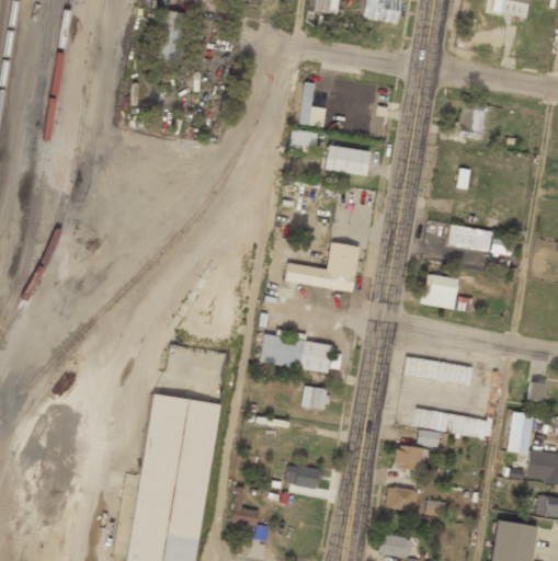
[(339,13),(339,0),(310,0),(310,11),(339,13)]
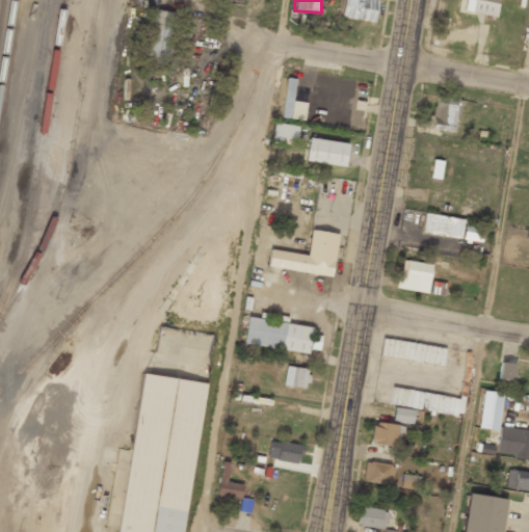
[(346,0),(344,18),(377,22),(380,0),(346,0)]
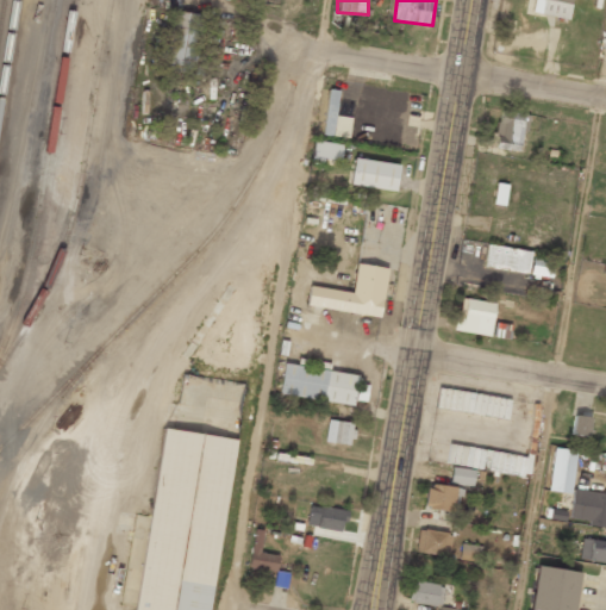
[(536,0),(535,13),(573,19),(575,0),(536,0)]
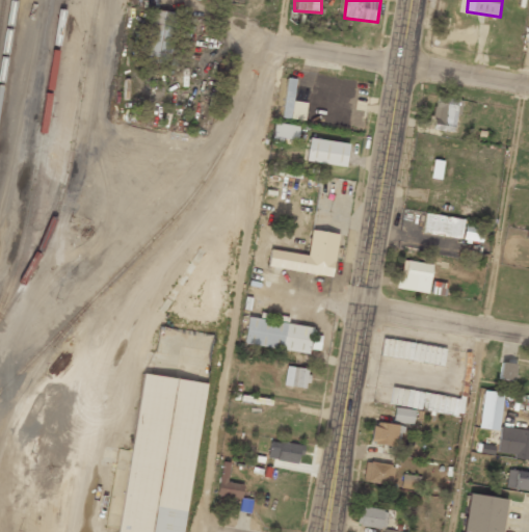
[(144,61),(181,67),(183,52),(176,50),(181,14),(152,9),(144,61)]
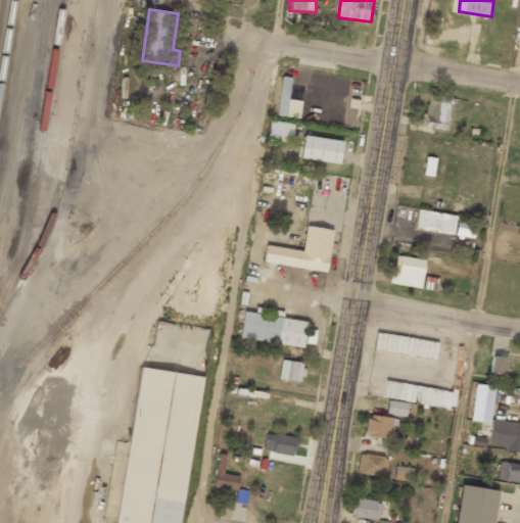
[(302,117),(303,100),(291,99),(293,78),(284,77),(280,115),(302,117)]
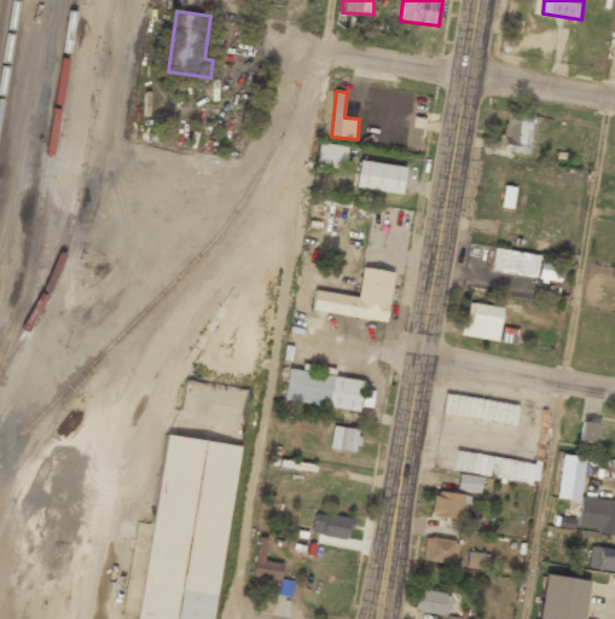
[(529,151),(531,133),(539,133),(540,115),(508,114),(506,150),(529,151)]
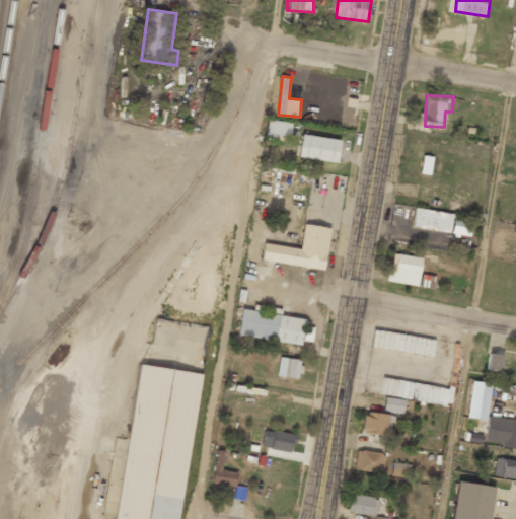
[(294,123),(270,120),(268,136),(292,139),(294,123)]
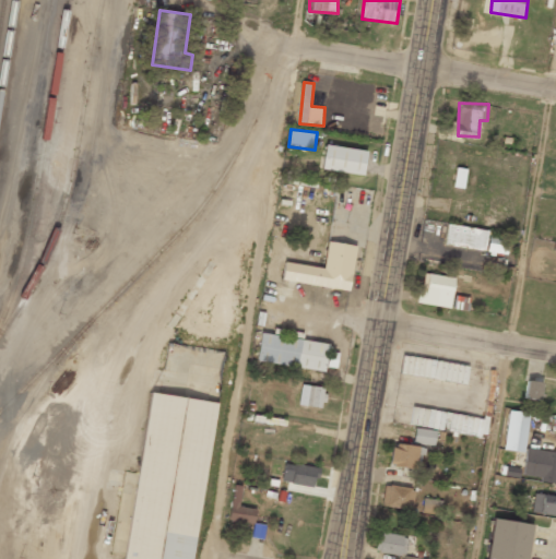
[(366,175),(369,150),(328,145),(324,169),(366,175)]
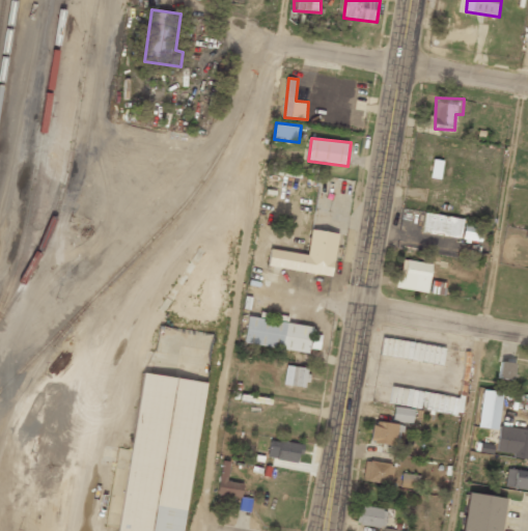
[(466,219),(427,212),(423,231),(462,239),(466,219)]
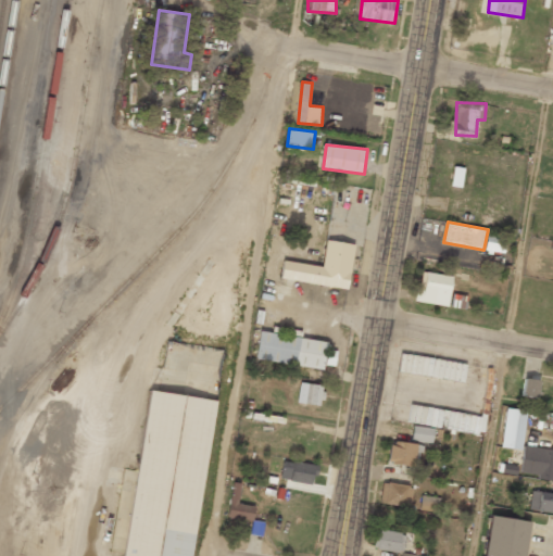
[(506,235),(489,232),(487,251),(505,253),(506,235)]
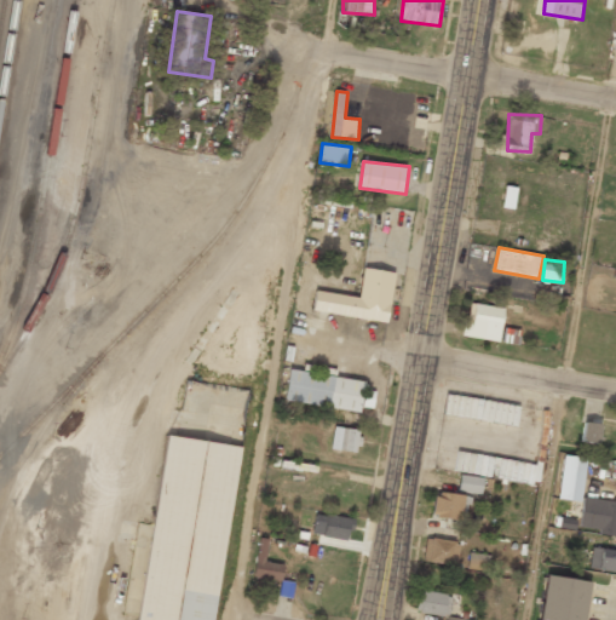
[(397,273),(366,268),(361,297),(317,291),(315,311),(389,322),(397,273)]
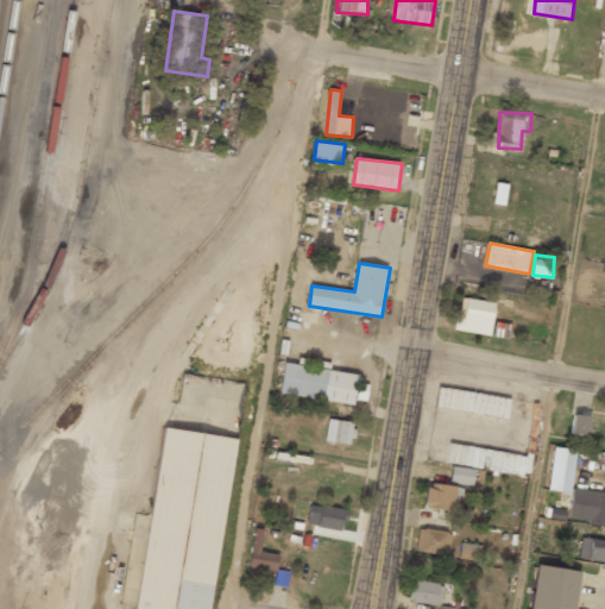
[(458,331),(493,334),(497,302),(461,299),(458,331)]
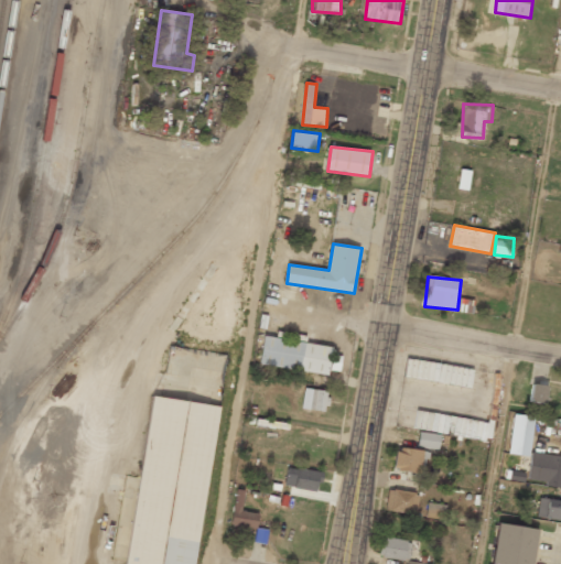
[(261,365),(330,375),(334,347),(266,336),(261,365)]
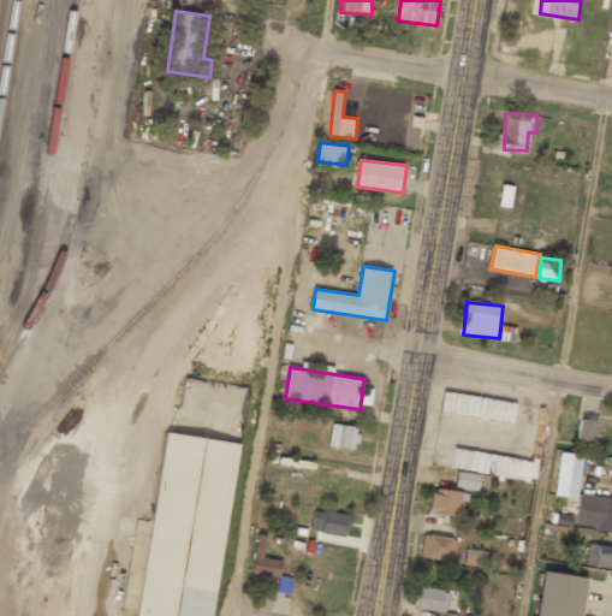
[(373,406),(375,388),(364,386),(362,404),(373,406)]
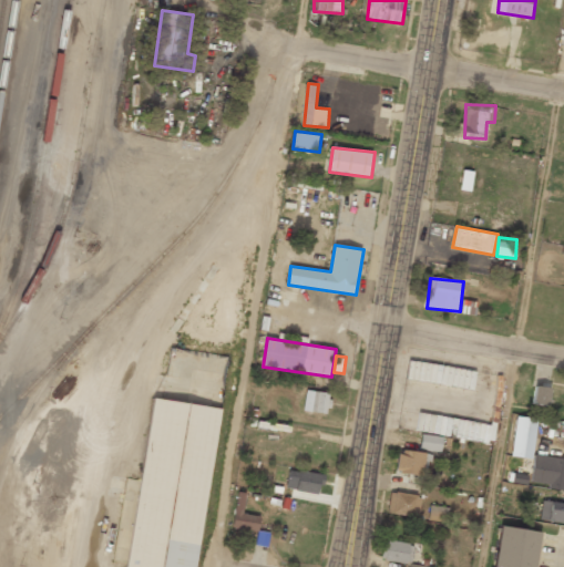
[(408,379),(475,390),(478,371),(411,360),(408,379)]
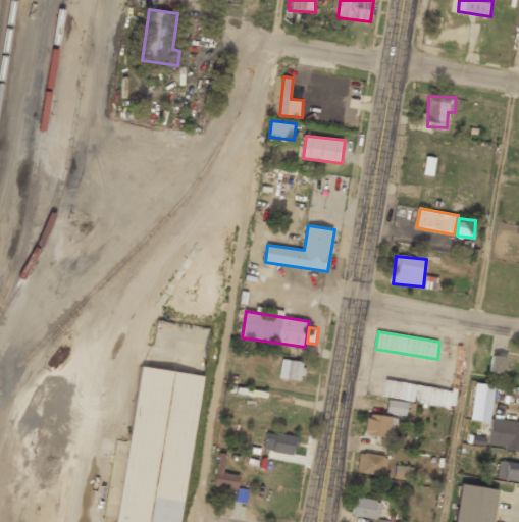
[(506,374),(509,358),(495,355),(491,371),(506,374)]
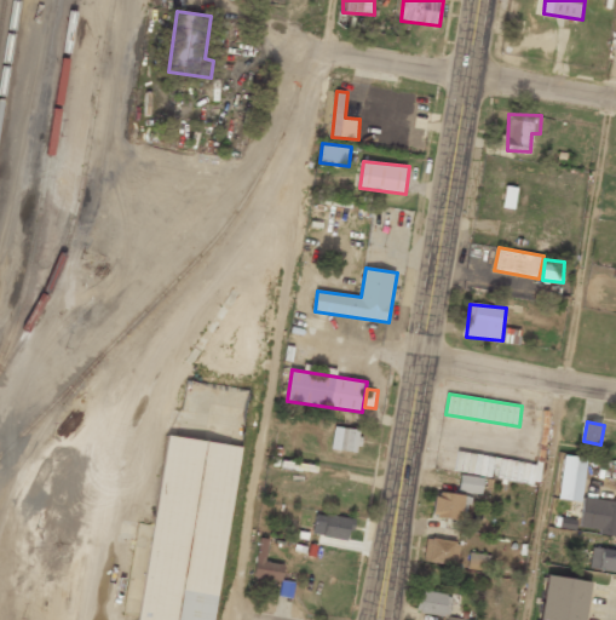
[(363,430),(338,426),(334,448),(361,453),(363,430)]
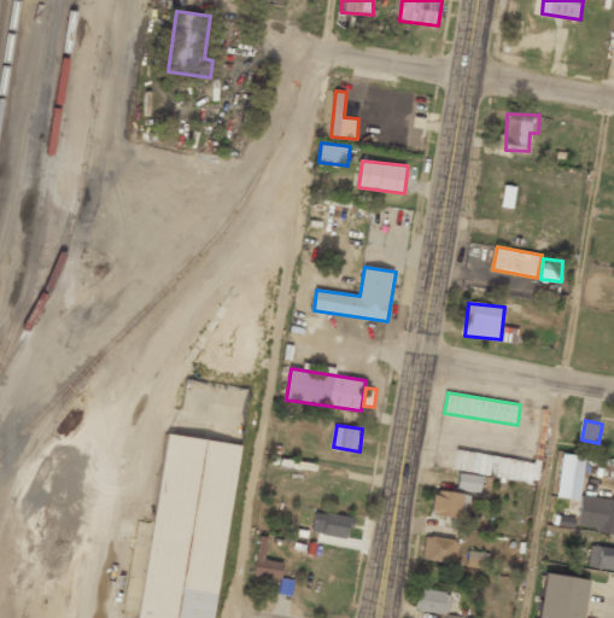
[(215,617),(240,444),(168,435),(141,617),(215,617)]
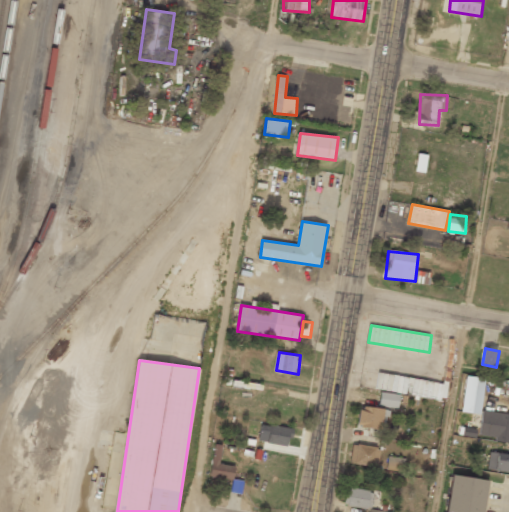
[(380,372),(377,388),(439,399),(442,384),(380,372)]
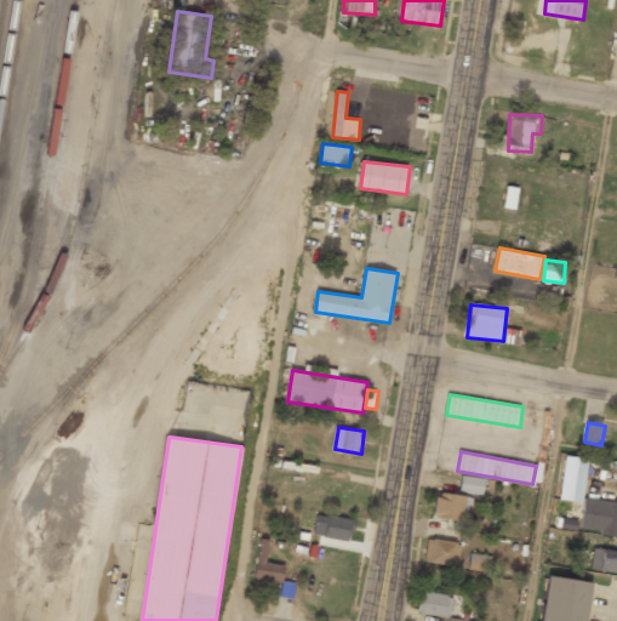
[(590,460),(567,456),(561,500),(584,502),(590,460)]
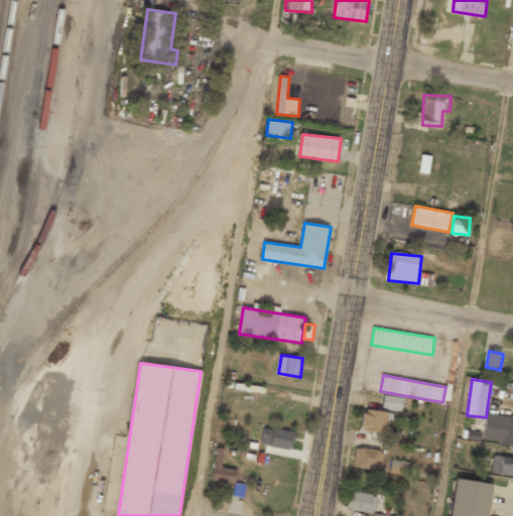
[(384,408),(403,411),(404,397),(385,395),(384,408)]
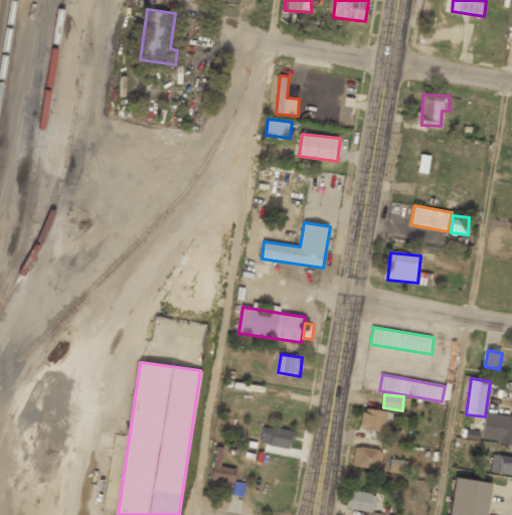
[(389,432),(391,411),(363,409),(361,430),(389,432)]
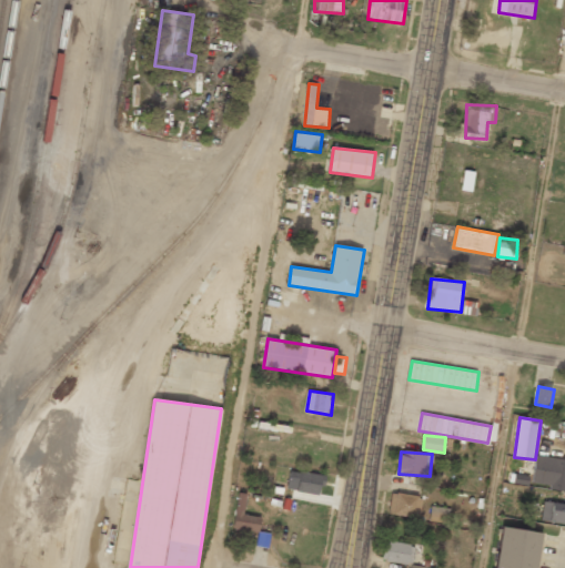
[(534,483),(552,485),(551,490),(564,492),(564,458),(537,456),(534,483)]
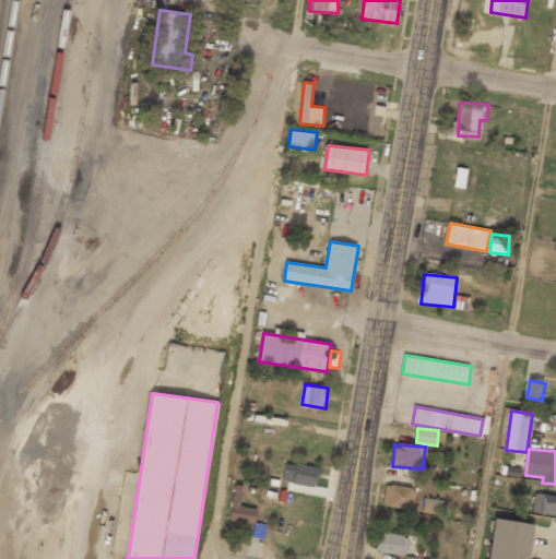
[(284,482),(317,487),(320,468),(286,463),(284,482)]
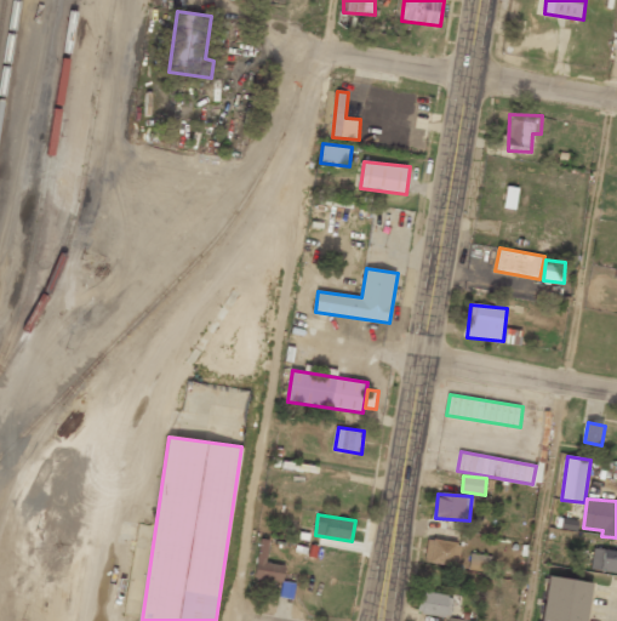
[(285,581),(286,565),(268,563),(270,540),(262,539),(257,579),(285,581)]
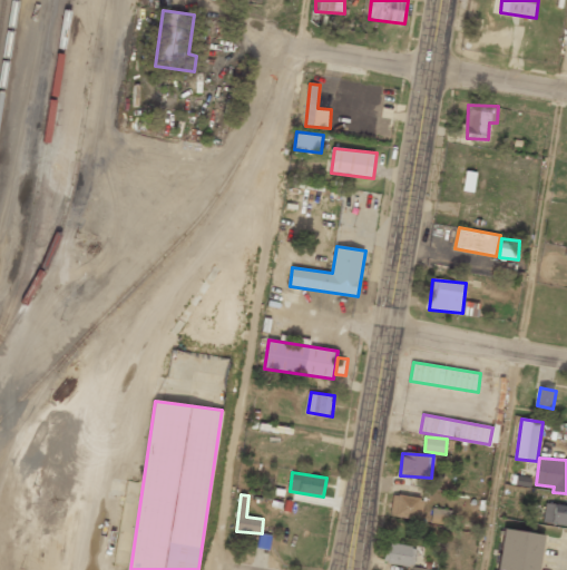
[(422,519),(424,498),(394,494),(392,516),(422,519)]
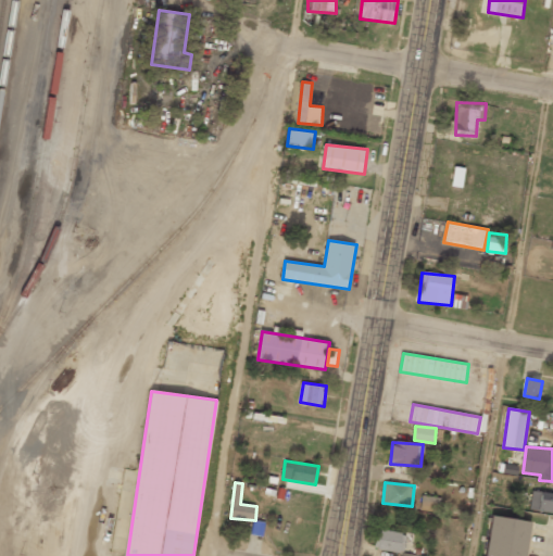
[(552,492),(533,490),(531,510),(552,513),(552,492)]
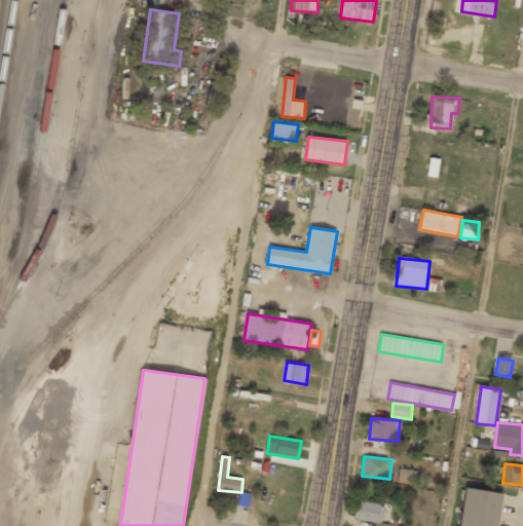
[(415,485),(418,472),(401,468),(399,482),(415,485)]
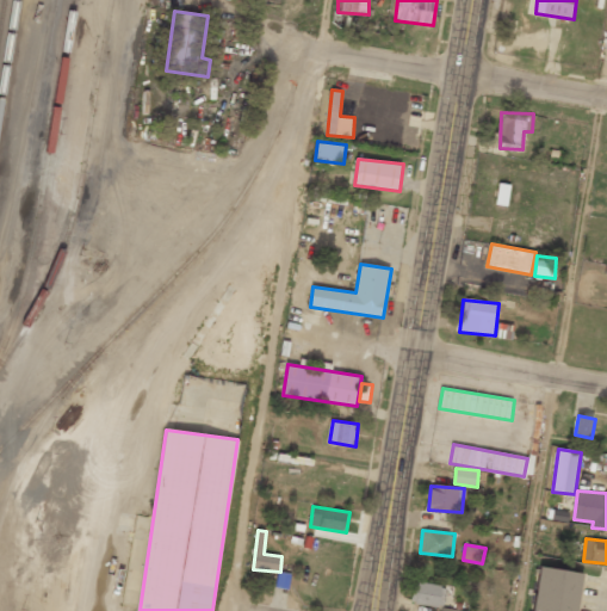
[(533,610),(577,610),(584,574),(540,567),(533,610)]
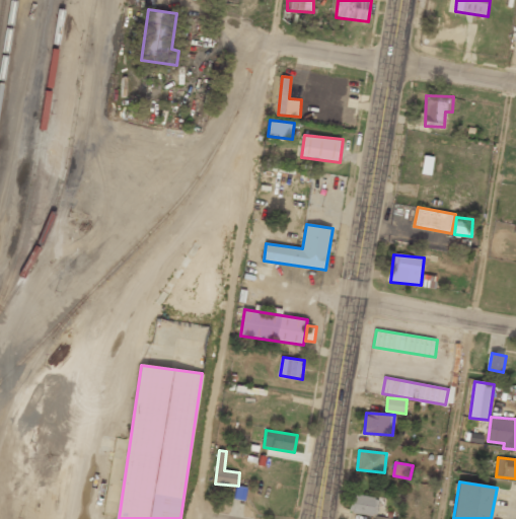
[(352,495),(351,513),(378,515),(380,498),(352,495)]
